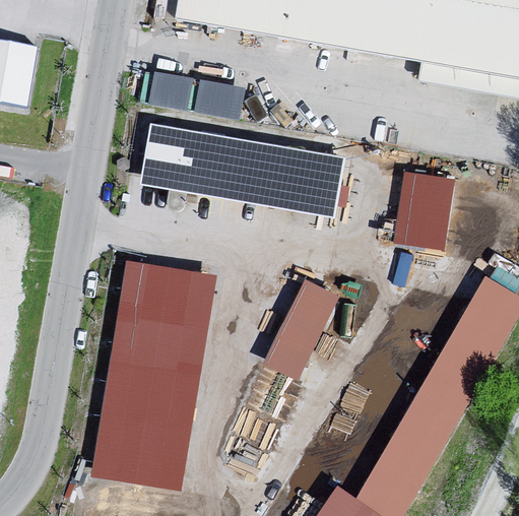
[(173,0),(170,22),(414,64),(411,84),(518,104),(518,0),(173,0)]
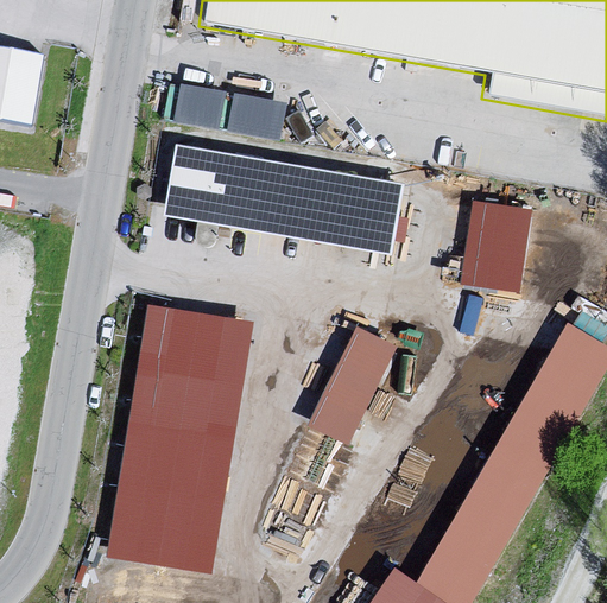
[(40,59),(0,52),(0,124),(27,132),(40,59)]
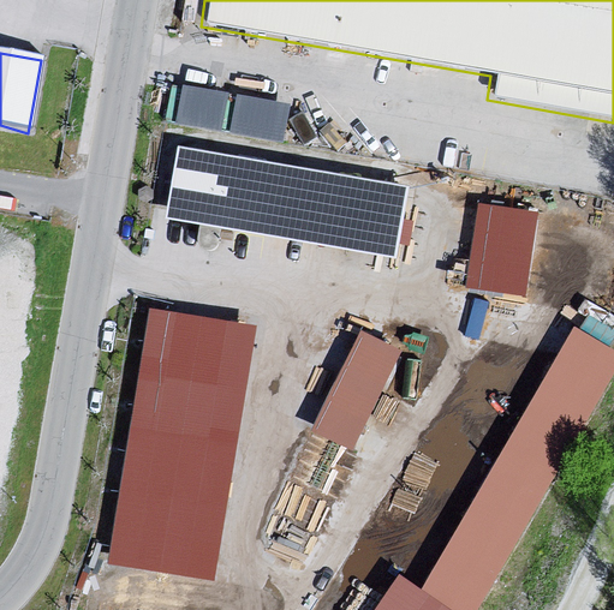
[(288,129),(291,90),(182,84),(179,121),(288,129)]
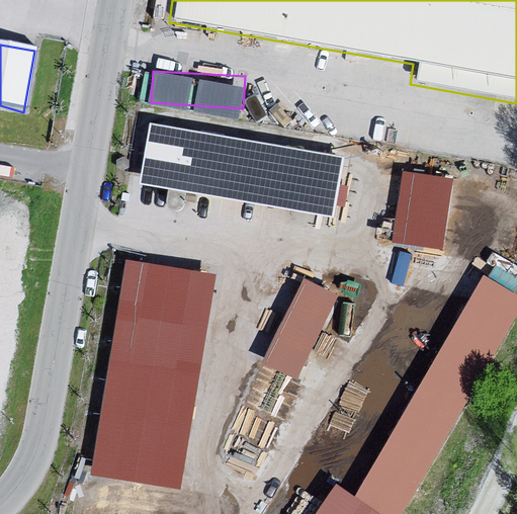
[(345,156),(150,122),(139,184),(334,218),(345,156)]
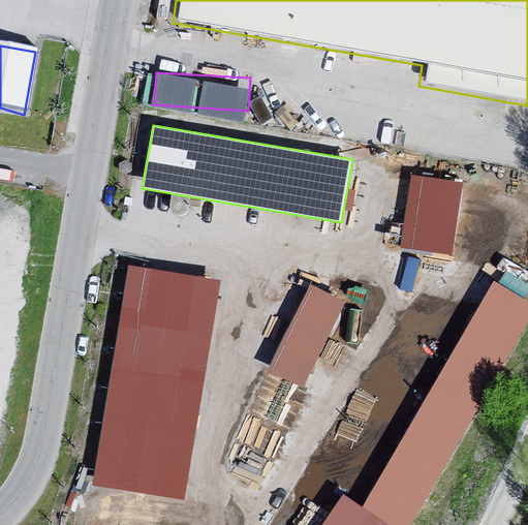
[(463,181),(411,174),(400,245),(453,252),(463,181)]
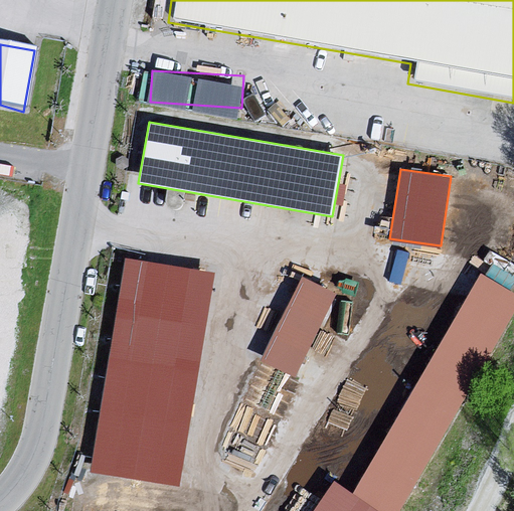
[(214,272),(125,258),(108,365),(197,379),(214,272)]
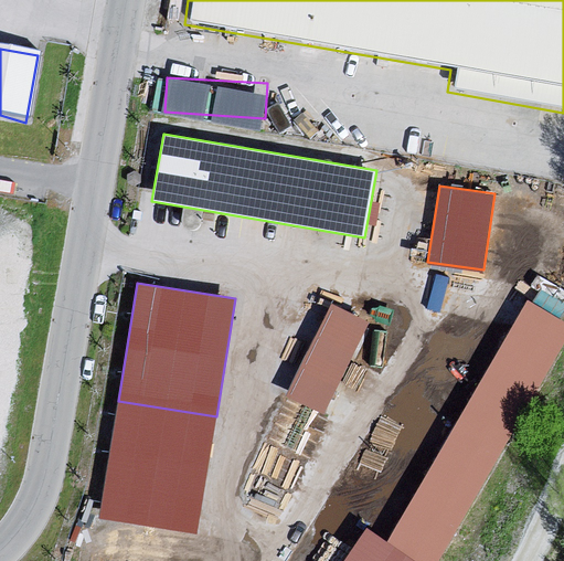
[(370,323),(331,303),(285,395),(323,414),(370,323)]
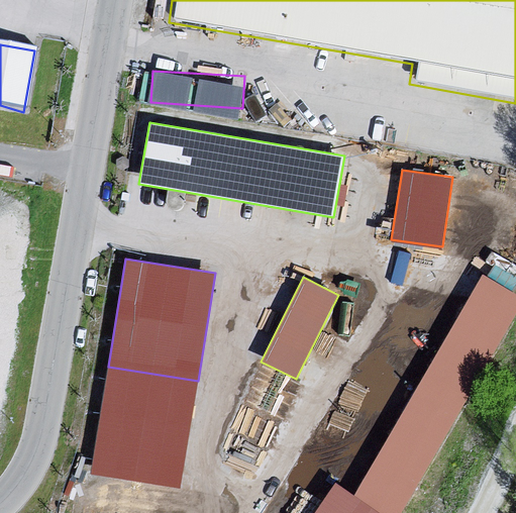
[(330,485),(311,512),(395,512),(515,315),(515,300),(480,279),(348,498),(330,485)]
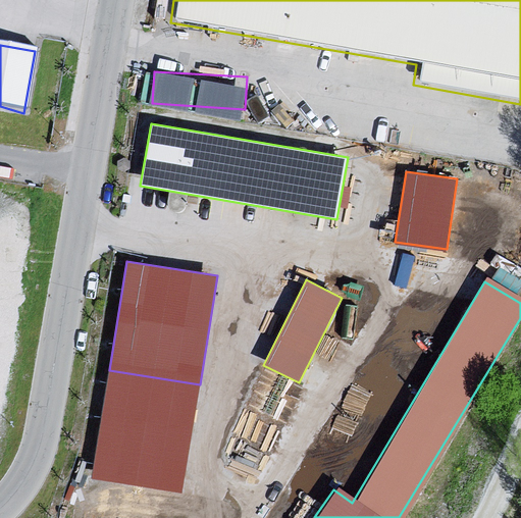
[(168,386),(155,383),(141,462),(155,464),(168,386)]
